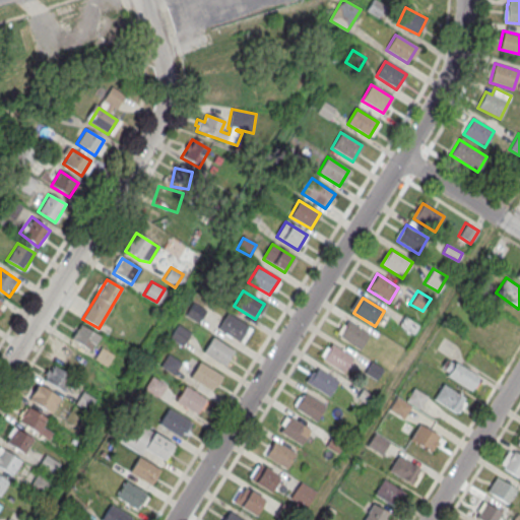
[(186,315),(193,302),(206,310),(198,323),(186,315)]
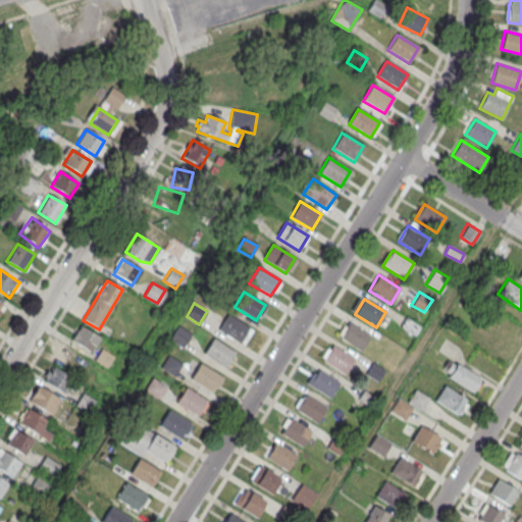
[(228,315),(250,328),(241,344),(219,331),(228,315)]
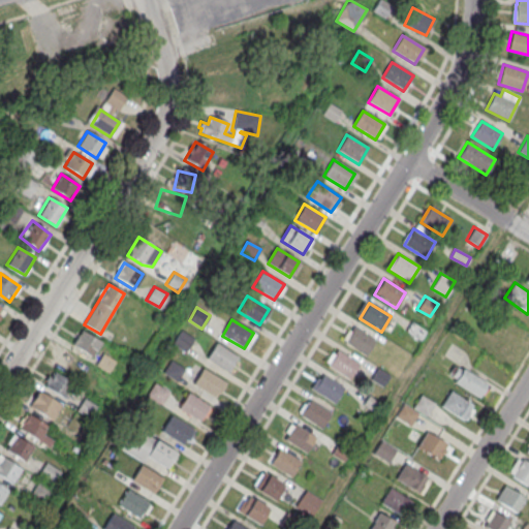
[(353,328),(375,341),(366,356),(344,343),(353,328)]
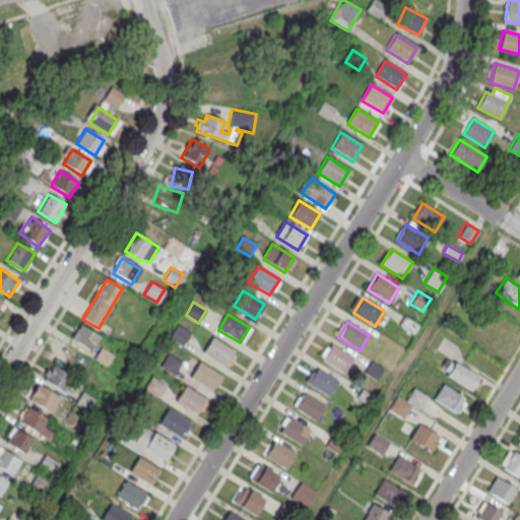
[(170,337),(178,324),(190,332),(183,345),(170,337)]
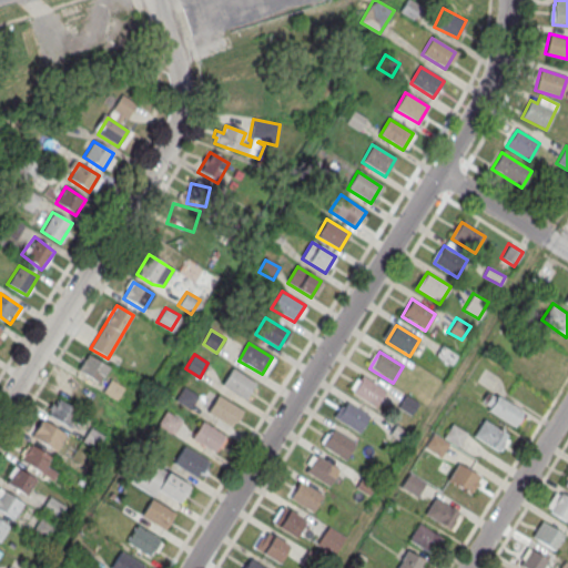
[(109,368),(88,355),(78,372),(98,385),(109,368)]
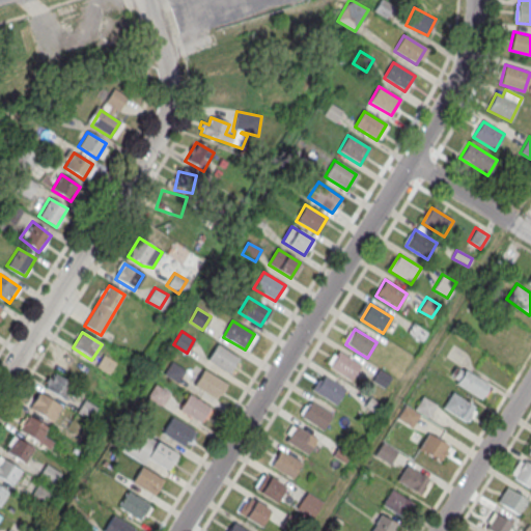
[(217,345),(239,359),(229,374),(207,361),(217,345)]
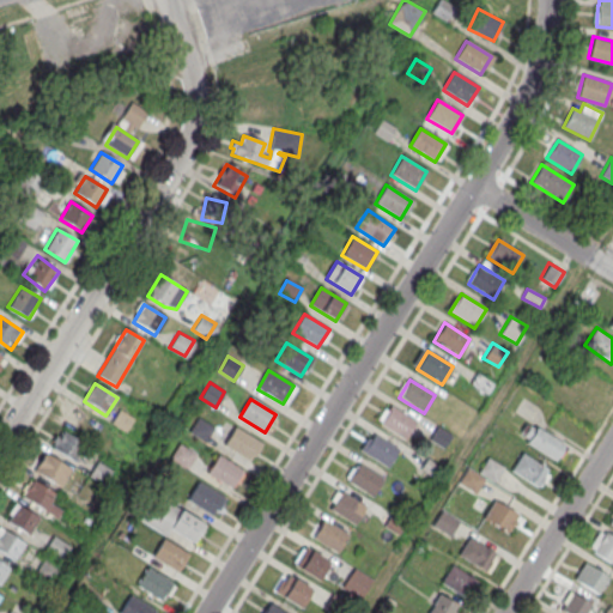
[(67,423),(89,436),(99,419),(78,405),(67,423)]
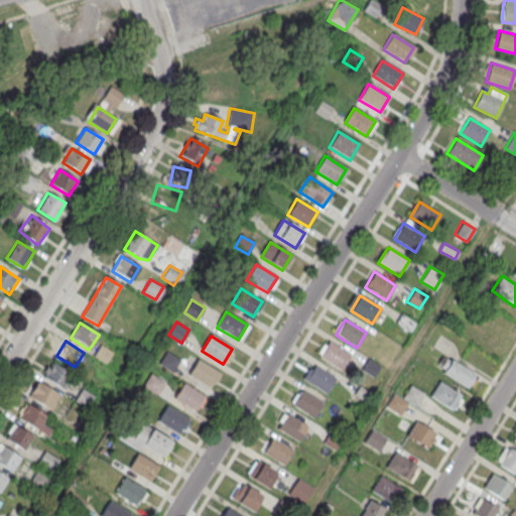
[(329,343),(350,356),(341,371),(319,358),(329,343)]
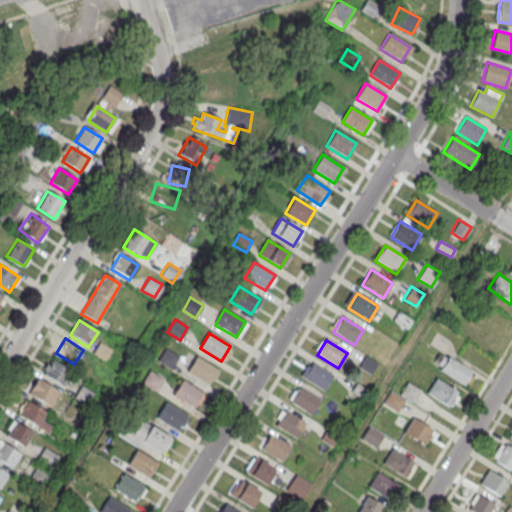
[(158,361),(166,348),(179,356),(171,369),(158,361)]
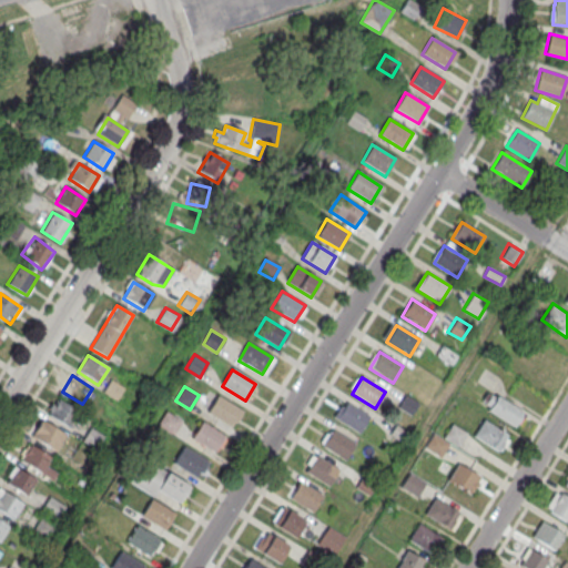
[(524,411),(489,391),(480,406),(515,426),(524,411)]
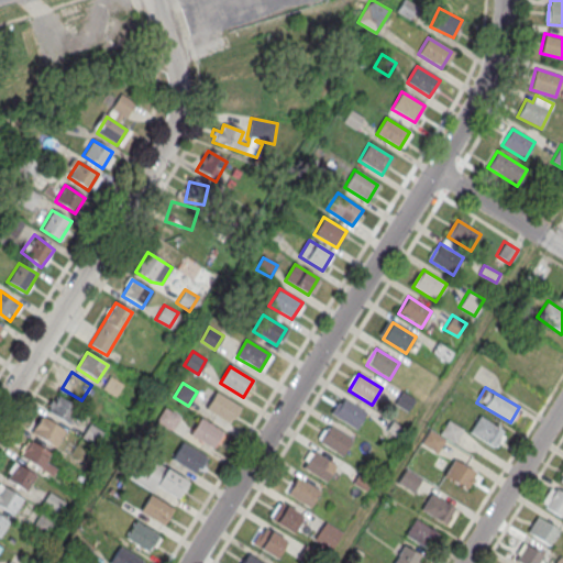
[(394,405),(403,390),(416,399),(407,412),(394,405)]
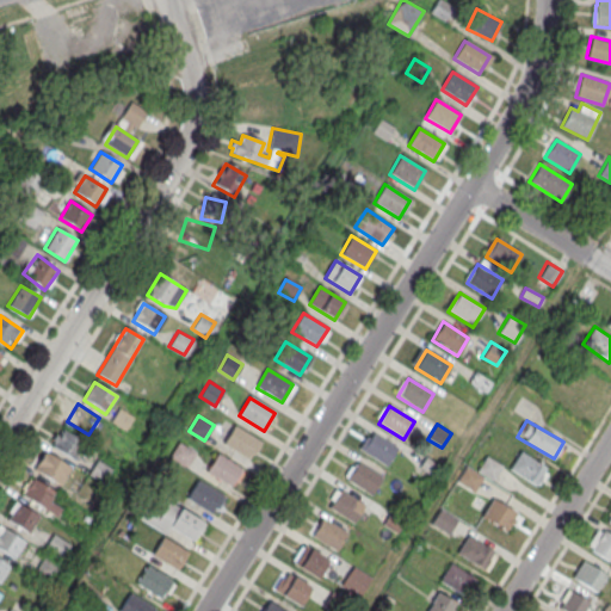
[(234,426),(259,442),(248,460),(223,445),(234,426)]
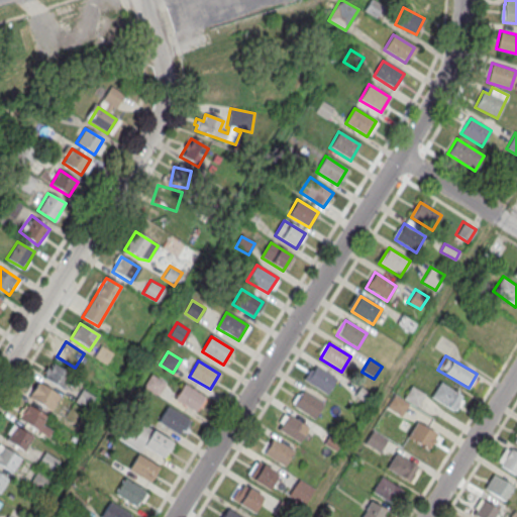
[(72,375),(53,364),(43,379),(63,390),(72,375)]
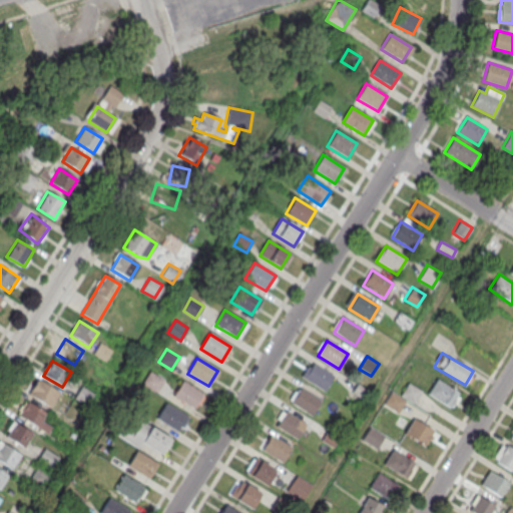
[(313,364),(334,377),(325,392),(304,379),(313,364)]
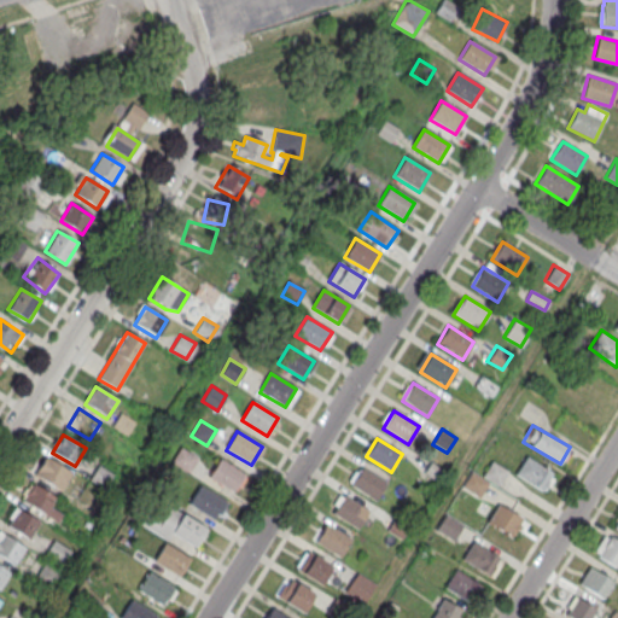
[(172,461),(181,445),(198,456),(188,472),(172,461)]
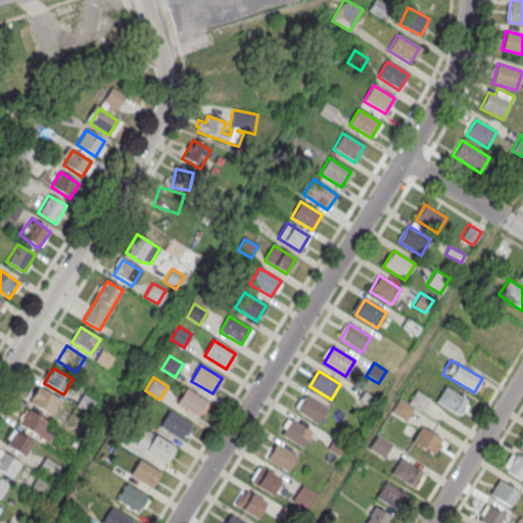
[(61,401),(38,387),(29,402),(51,417),(61,401)]
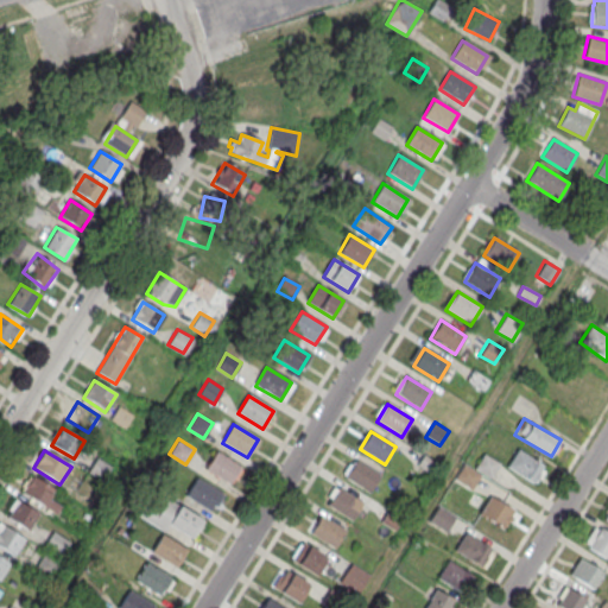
[(506,468),(518,450),(544,467),(533,485),(506,468)]
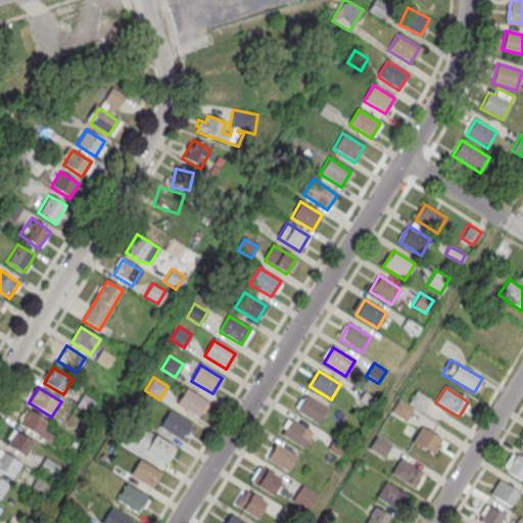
[(186,388),(207,401),(198,417),(177,405),(186,388)]
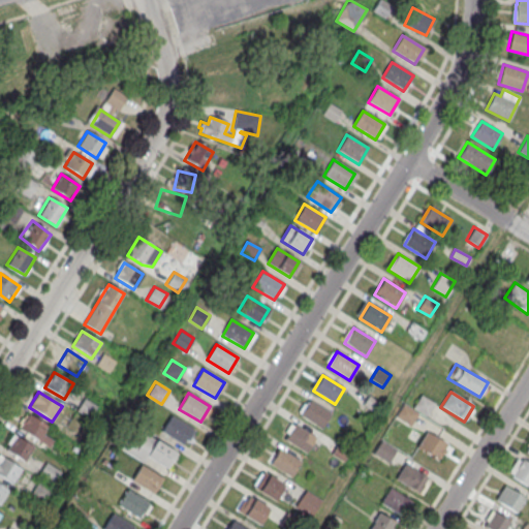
[(421,395),(435,404),(427,417),(412,408),(421,395)]
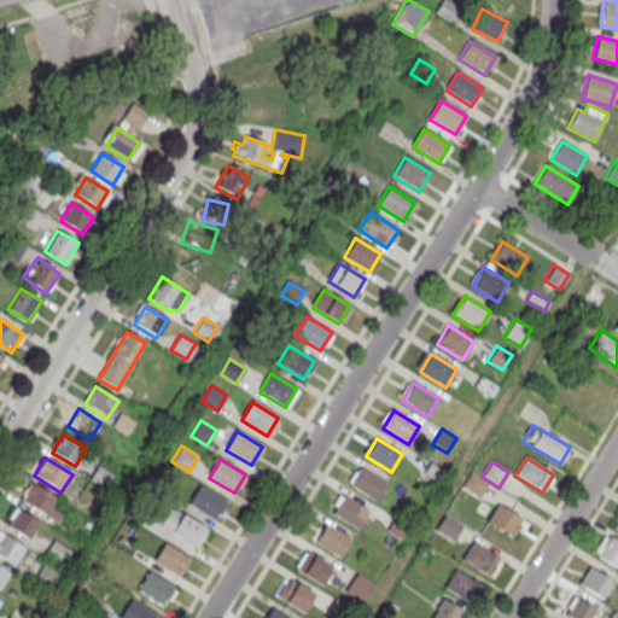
[(89,478),(98,462),(114,472),(104,488),(89,478)]
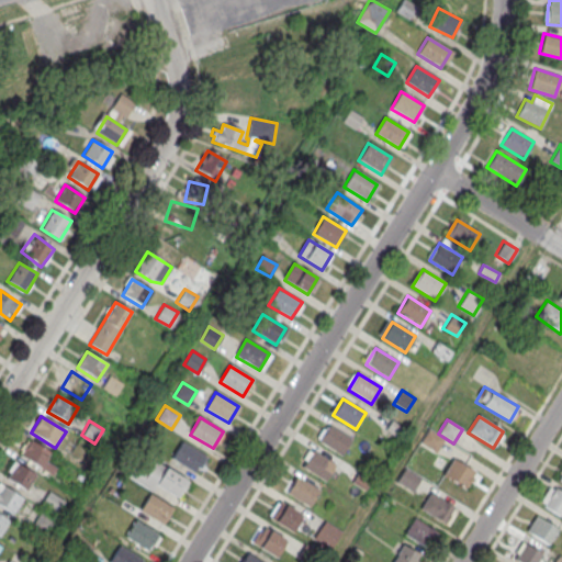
[(328,425),(351,439),(341,456),(318,441),(328,425)]
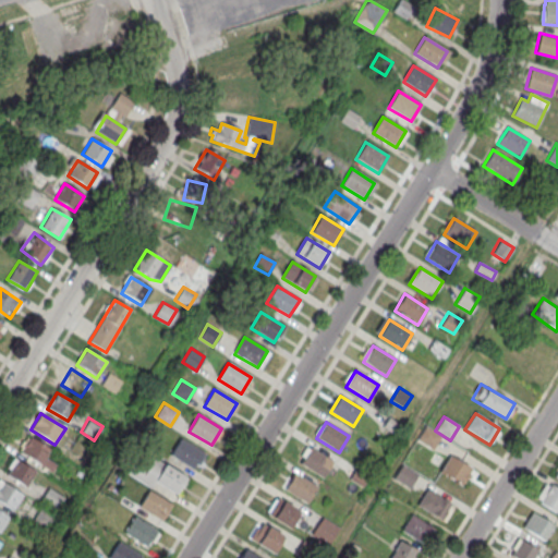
[(426,427),(440,436),(433,450),(417,440),(426,427)]
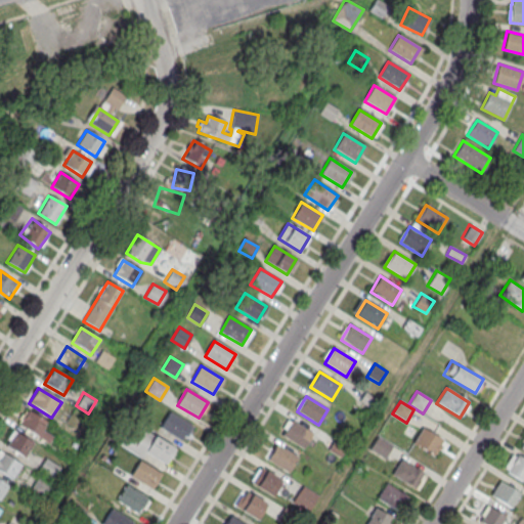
[(47,422),(28,410),(18,425),(38,437),(47,422)]
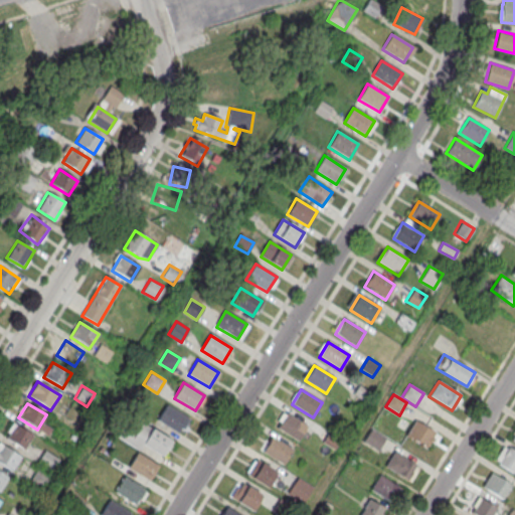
[(166,405),(187,418),(178,434),(157,420),(166,405)]
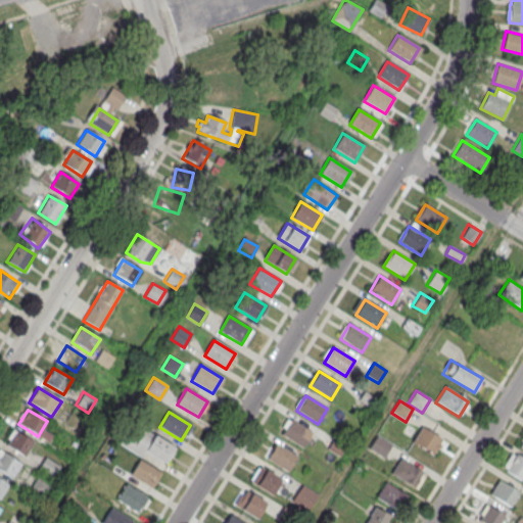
[(291,420),(313,433),(303,448),(282,435),(291,420)]
